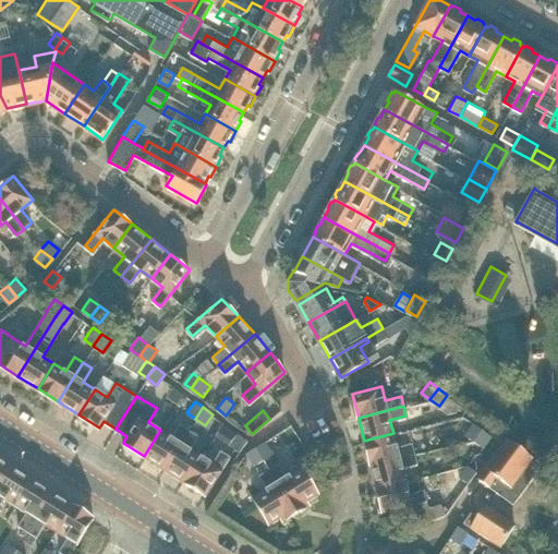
[(298,413),(274,426),(280,438),(304,425),(298,413)]
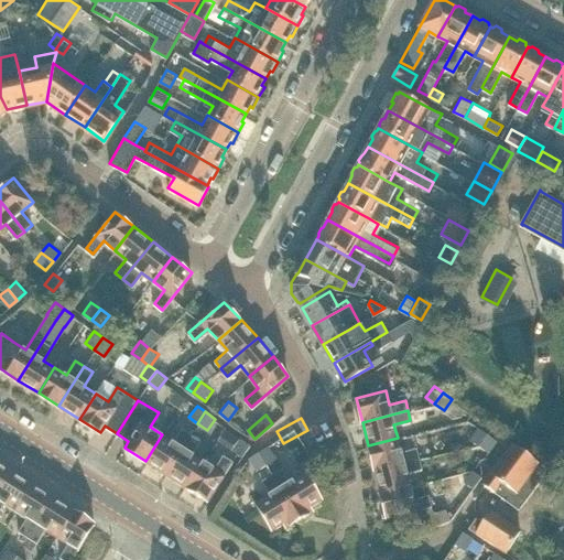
[(479,444),(488,433),(478,427),(470,438),(479,444)]
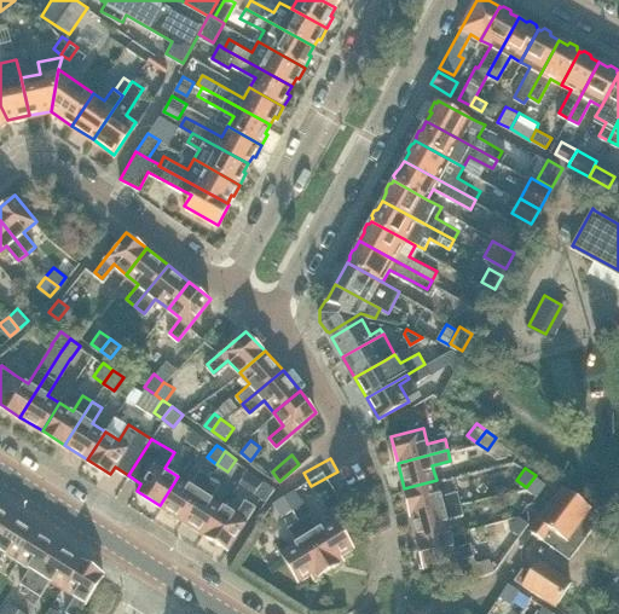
[(183,520),(210,475),(201,469),(191,485),(178,476),(160,505),(183,520)]
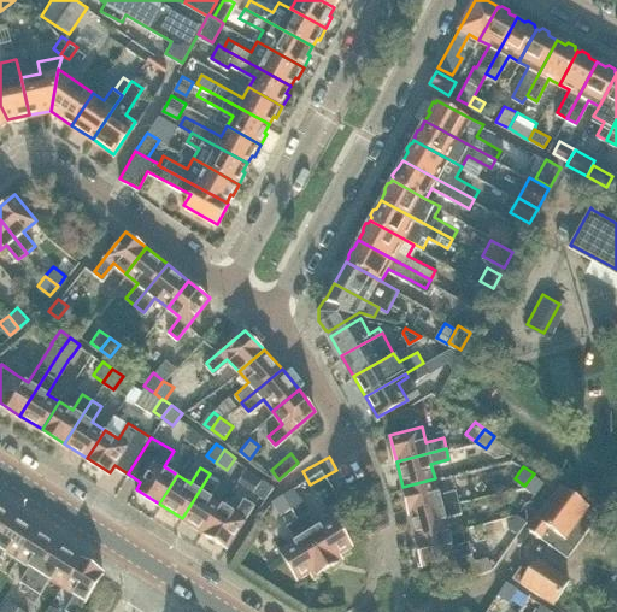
[(210,495),(219,480),(210,474),(182,518),(205,533),(222,504),(210,495)]
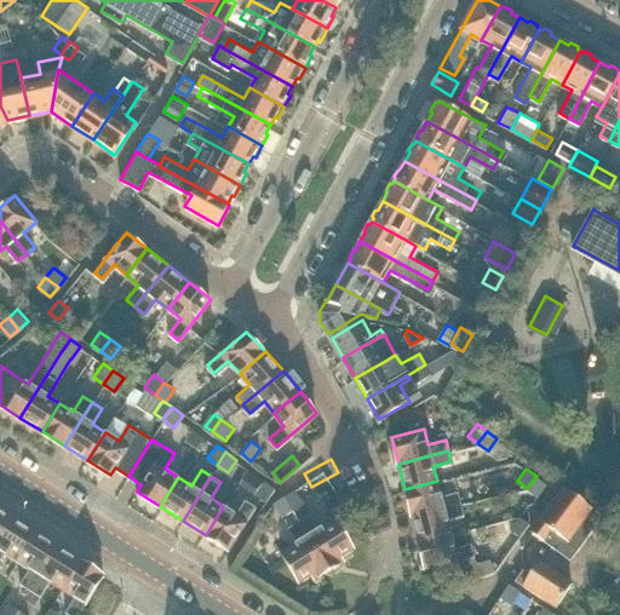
[(537,476),(527,488),(538,495),(546,483),(537,476)]
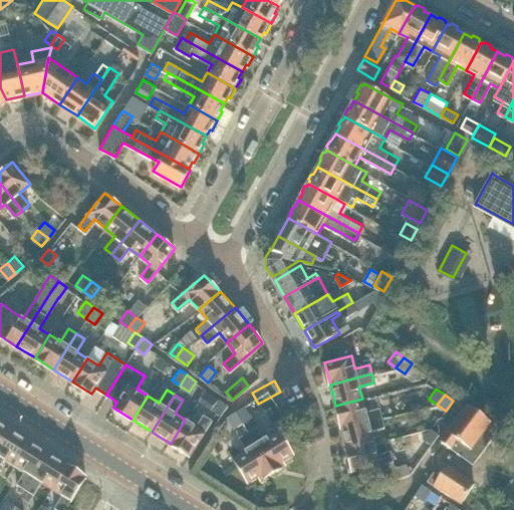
[(219,414),(227,403),(218,397),(211,408),(219,414)]
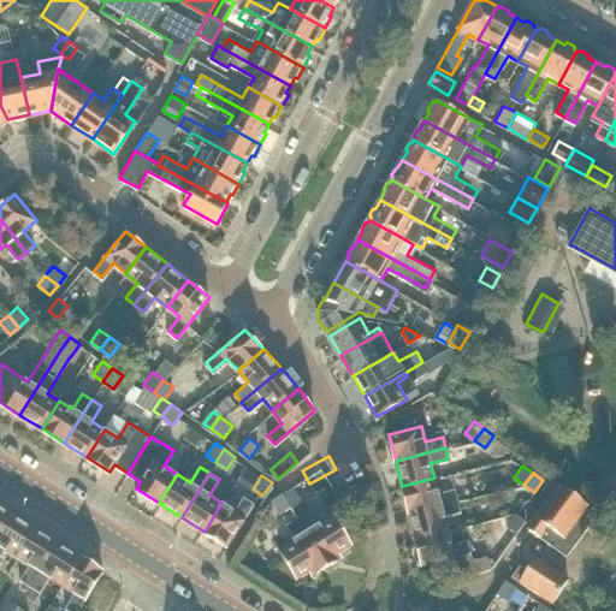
[(456,488),(438,493),(434,478),(402,486),(408,512),(458,499),(456,488)]
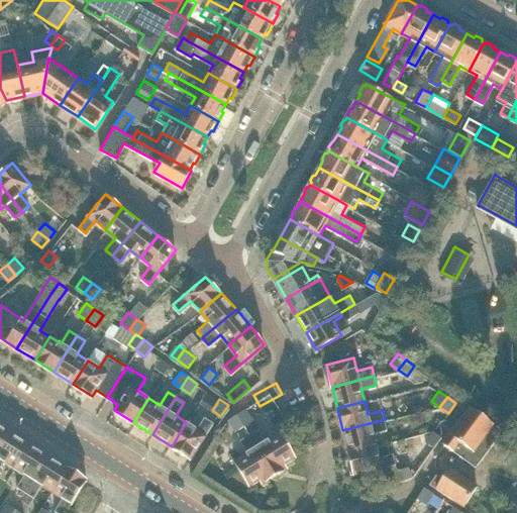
[(236,412),(242,423),(252,417),(245,406),(236,412)]
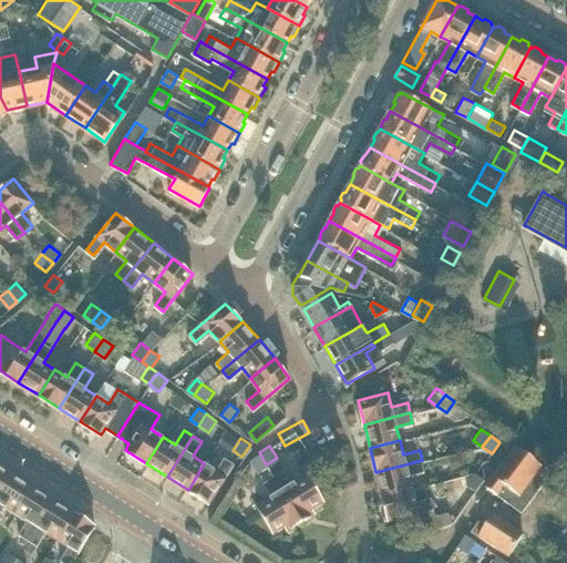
[(486,487),(515,507),(544,464),(516,446),(486,487)]
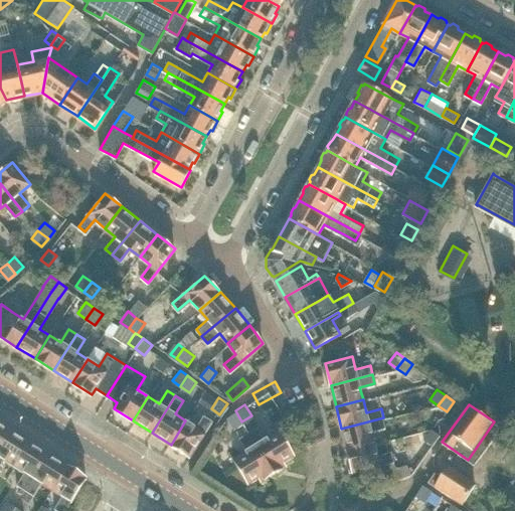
[(233,427),(241,421),(235,410),(226,415),(233,427)]
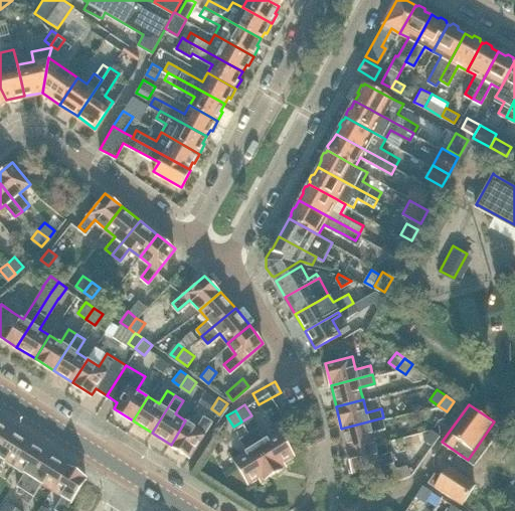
[(189,457),(213,419),(205,414),(197,428),(185,420),(171,445),(189,457)]
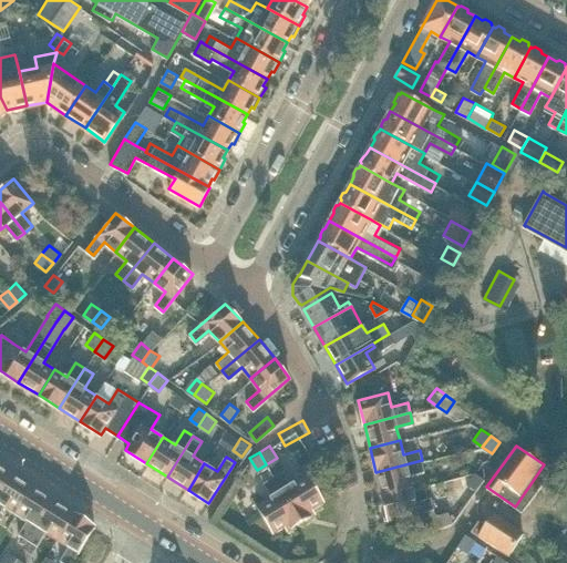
[(409,474),(424,470),(422,460),(375,472),(382,495),(412,488),(409,474)]
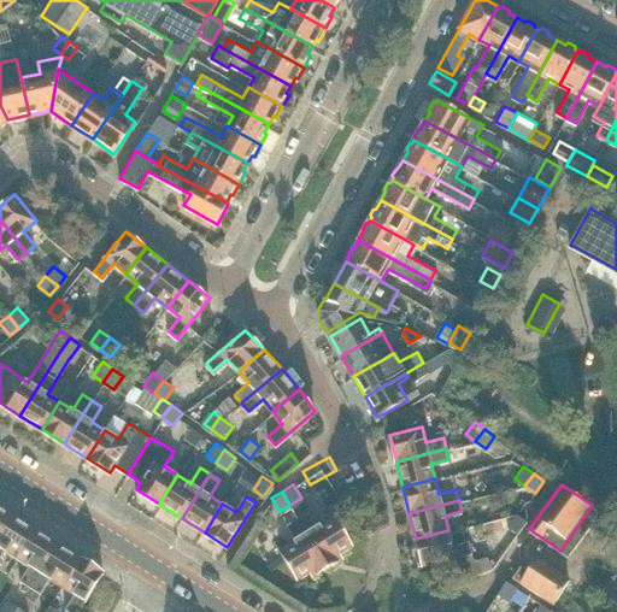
[(0,534),(13,513),(0,505),(0,534)]
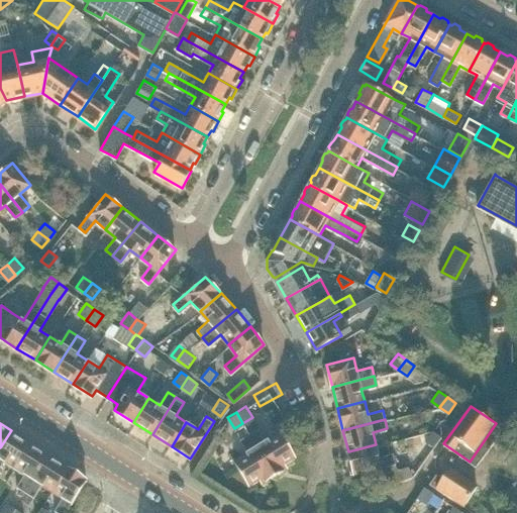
[(280,432),(265,441),(256,428),(249,433),(275,475),(288,467),(285,463),(295,456),(280,432)]
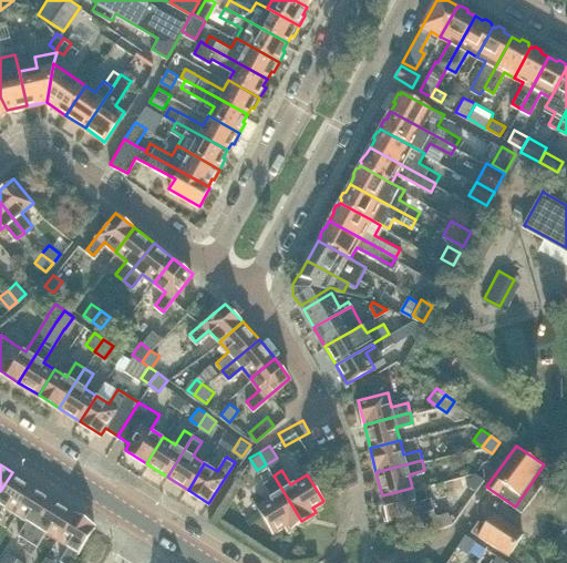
[(484,479),(474,471),(472,470),(465,479),(477,488),(484,479)]
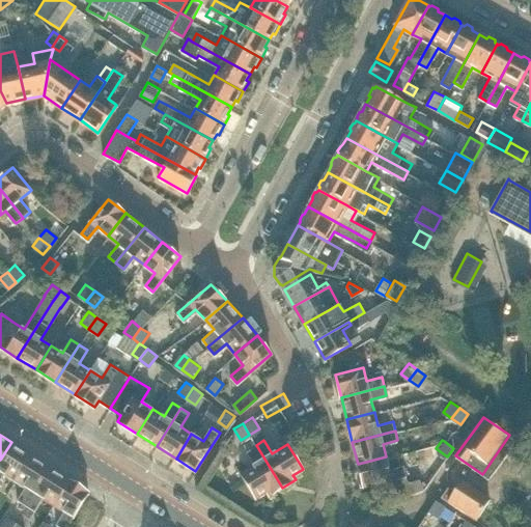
[(15,479),(30,454),(11,442),(0,460),(0,477),(3,473),(15,479)]
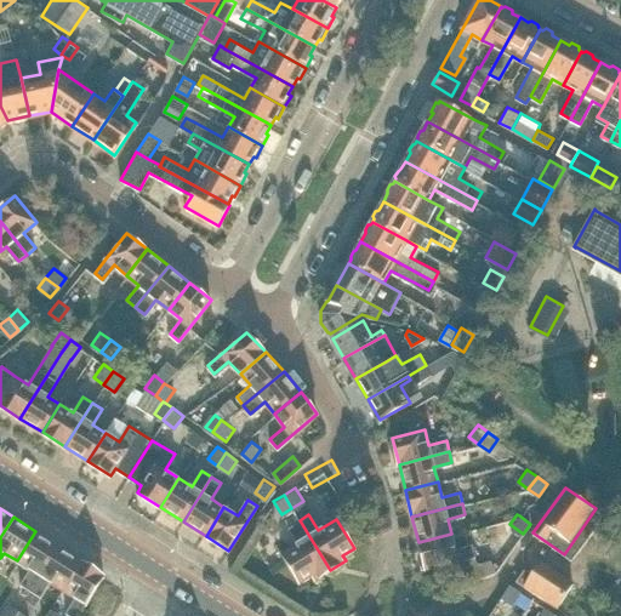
[(494,534),(508,530),(505,519),(490,523),(491,524),(484,526),(486,534),(493,532),(494,534)]
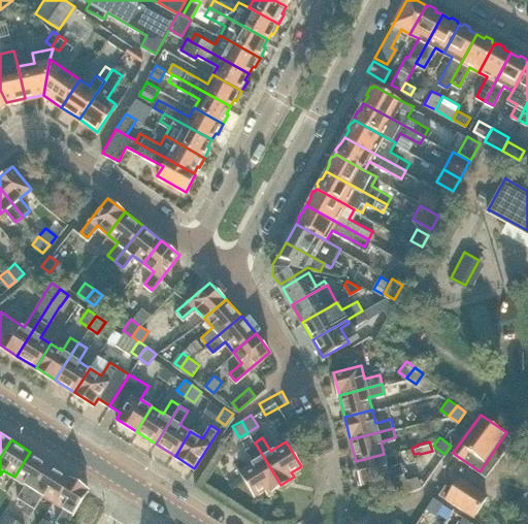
[(267,493),(281,485),(255,443),(246,448),(255,461),(239,470),(255,495),(265,489),(267,493)]
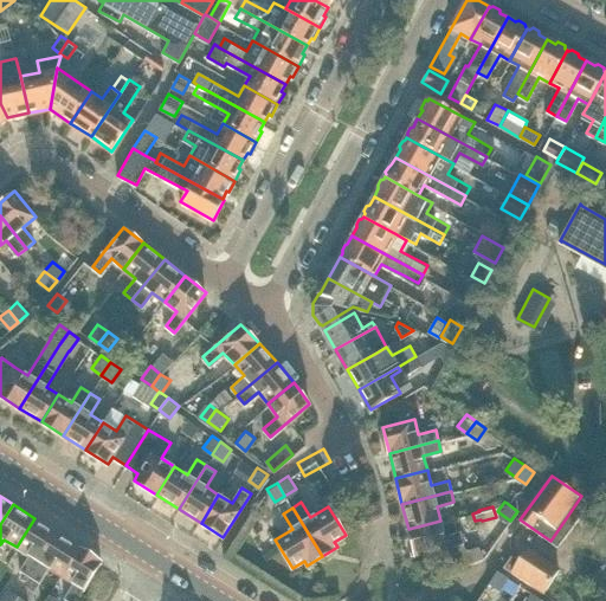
[(30,575),(57,531),(34,518),(17,547),(30,555),(20,569),(30,575)]
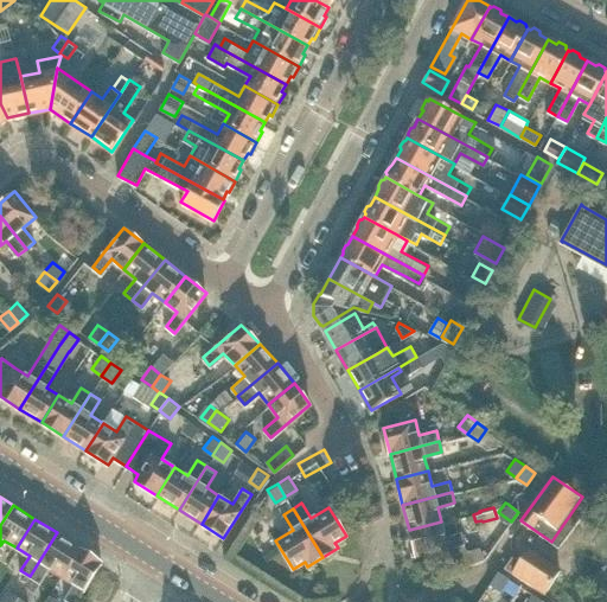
[(445,537),(441,522),(409,530),(415,556),(452,546),(459,567),(484,559),(480,546),(470,550),(466,549),(462,532),(445,537)]
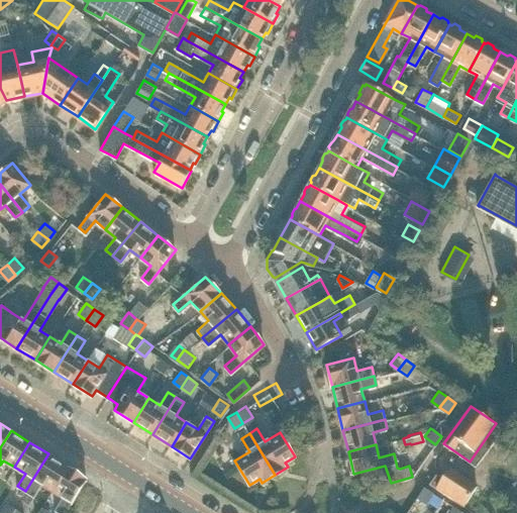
[(53,491),(68,466),(48,453),(25,491),(33,496),(40,484),(53,491)]
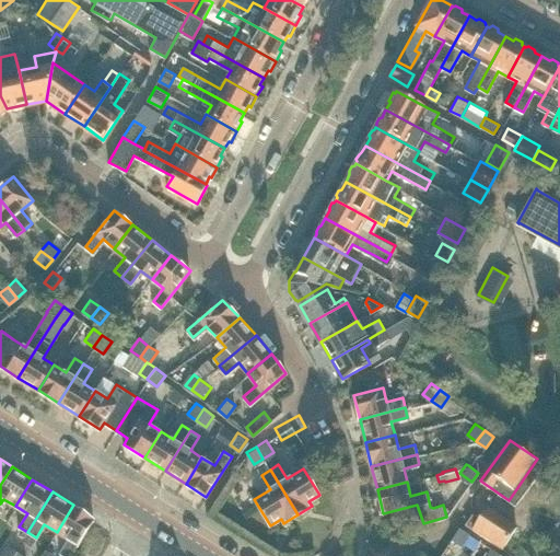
[(66,555),(70,555),(94,519),(73,505),(57,532),(69,540),(60,553),(66,555)]
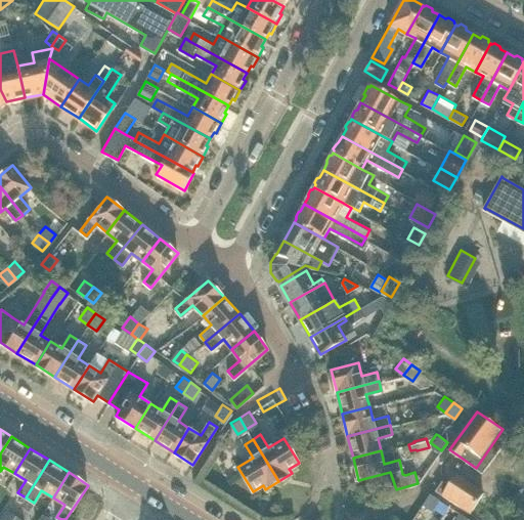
[(470,512),(483,491),(456,473),(449,484),(443,480),(437,489),(470,512)]
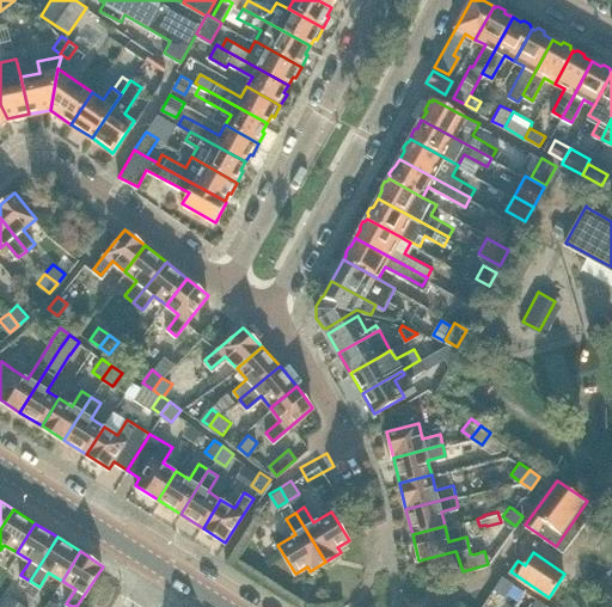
[(502,575),(494,588),(497,590),(501,592),(503,594),(505,595),(513,582),(502,575)]
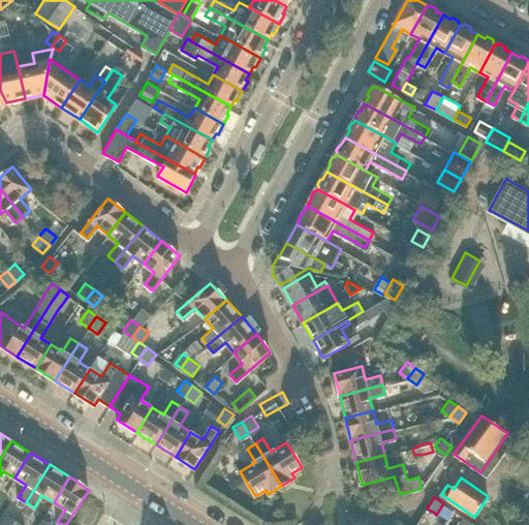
[(72,524),(101,524),(80,513),(72,524)]
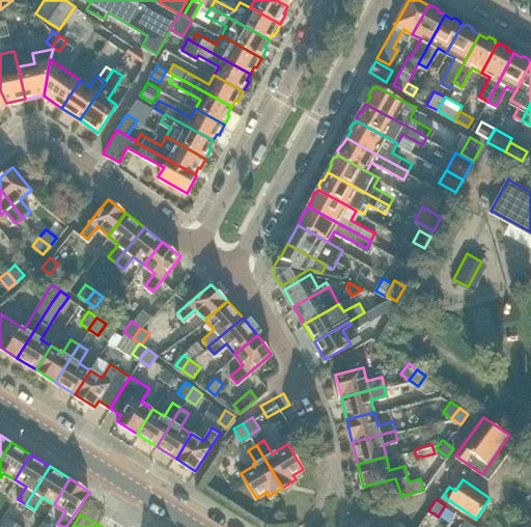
[(473,526),(475,524),(466,518),(459,526),(473,526)]
